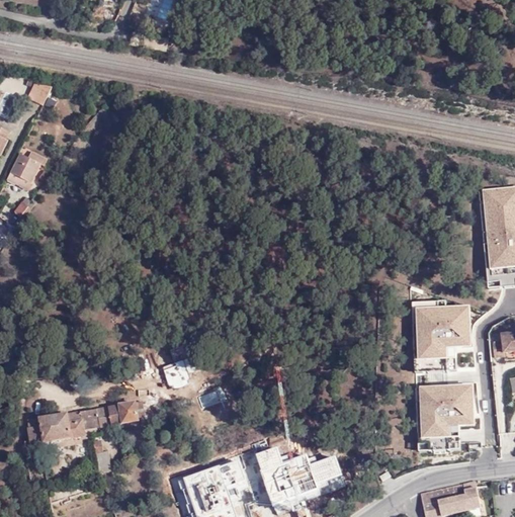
[(156,50),(164,51),(165,41),(157,40),(156,50)]
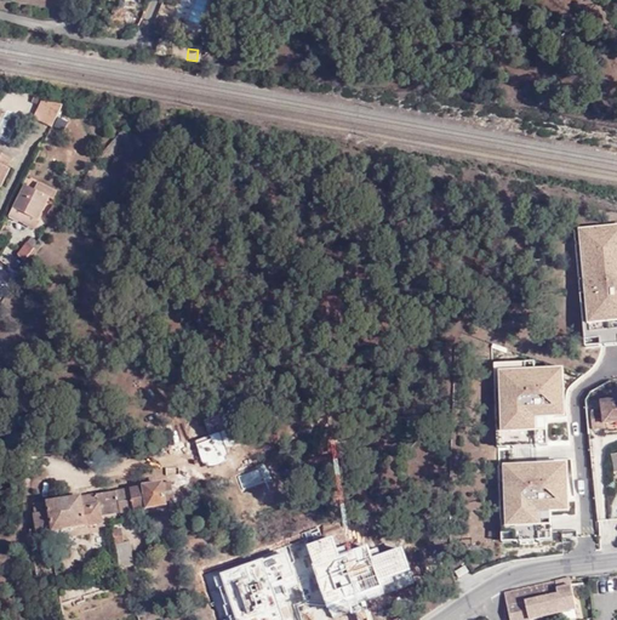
[(41,94),(39,100),(62,104),(64,100),(41,94)]
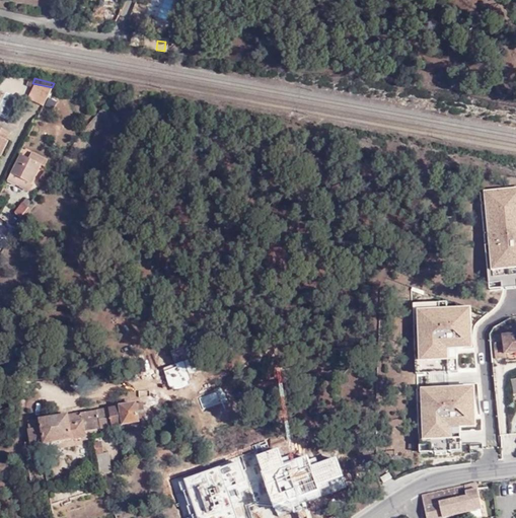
[(52,87),(32,83),(25,99),(42,106),(52,87)]
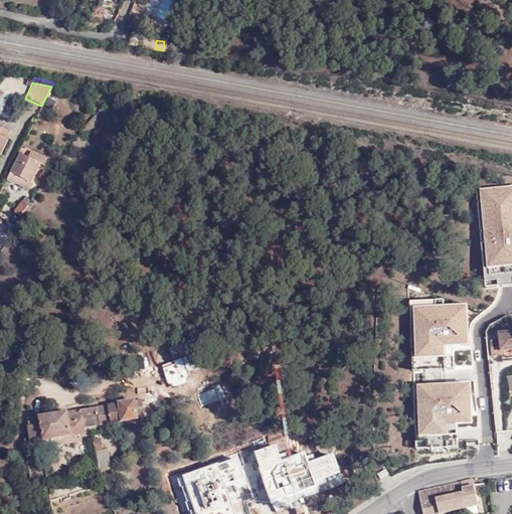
[(28,156),(19,152),(10,170),(30,181),(39,163),(42,165),(46,159),(30,151),(28,156)]
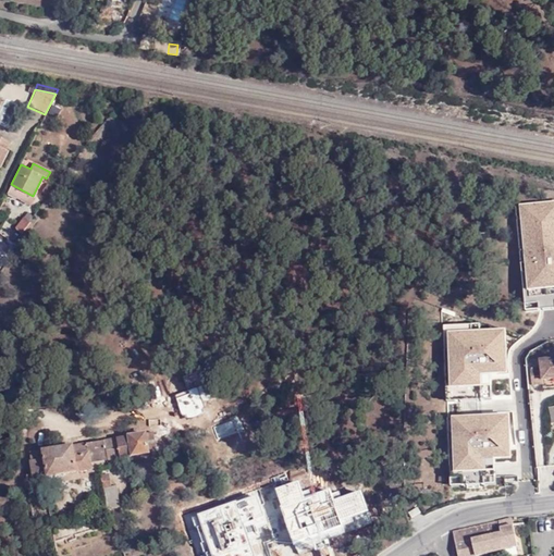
[(42,192),(50,197),(56,189),(49,183),(42,192)]
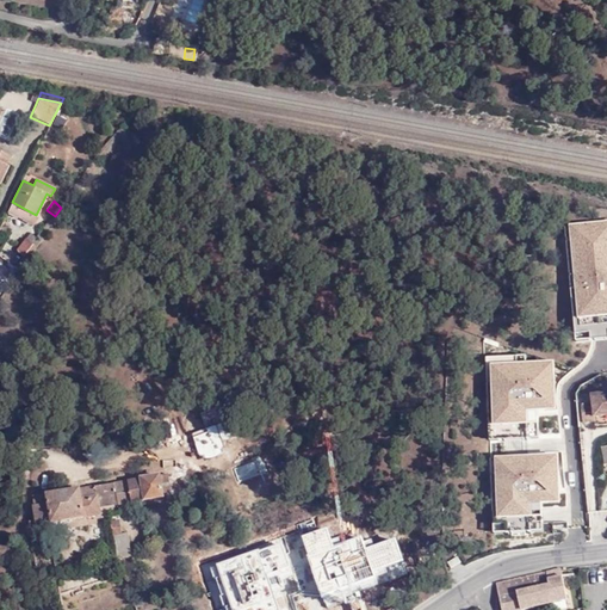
[(12,202),(10,202),(6,209),(32,221),(36,215),(12,202)]
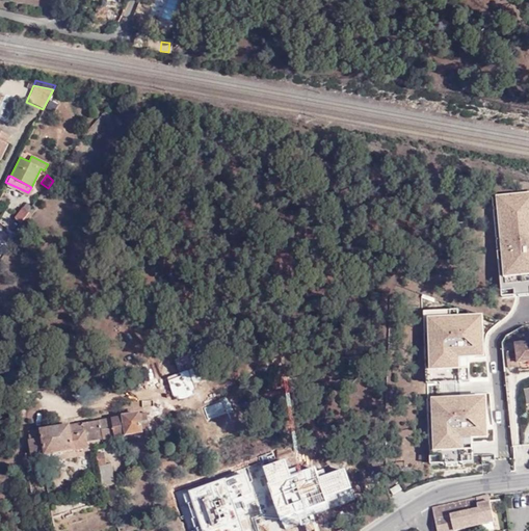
[(516,294),(528,293),(528,190),(492,193),(496,250),(500,249),(502,285),(514,284),(516,294)]
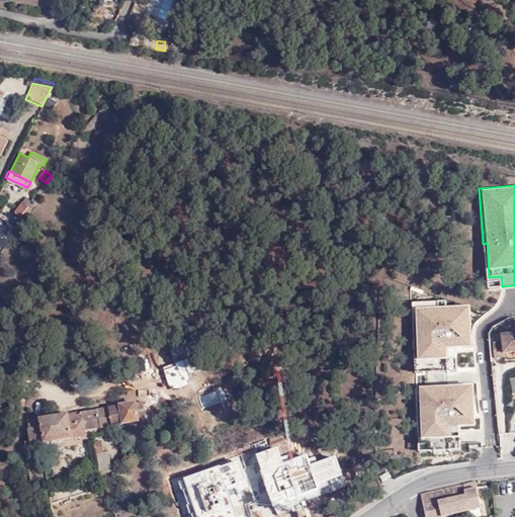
[(12,212),(18,218),(26,206),(20,201),(12,212)]
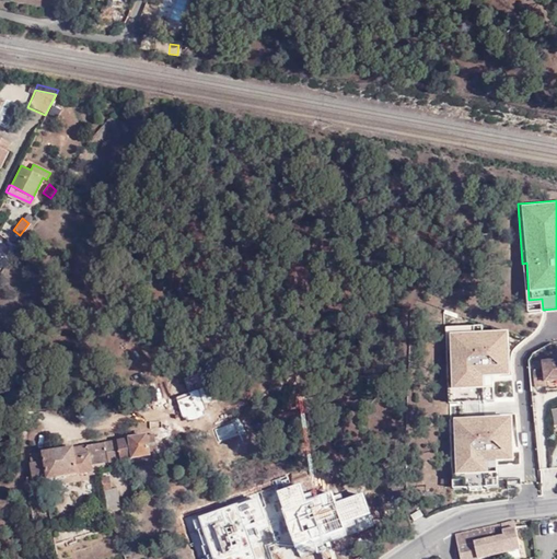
[(510,374),(509,328),(449,330),(451,403),(494,400),(494,374),(510,374)]
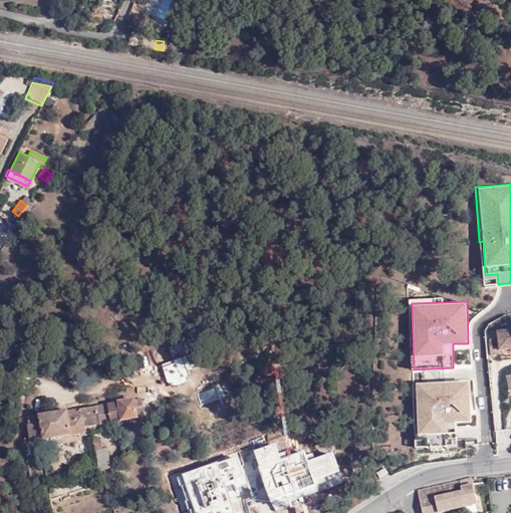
[(497,341),(486,342),(488,357),(498,356),(498,352),(510,350),(510,331),(495,333),(497,341)]
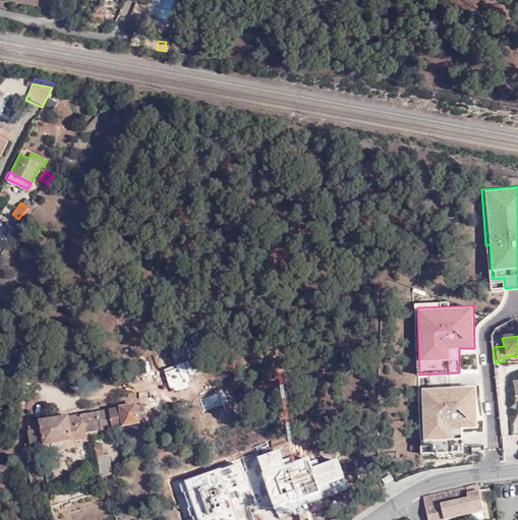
[(476,385),(421,387),(423,440),(464,439),(463,428),(478,427),(476,385)]
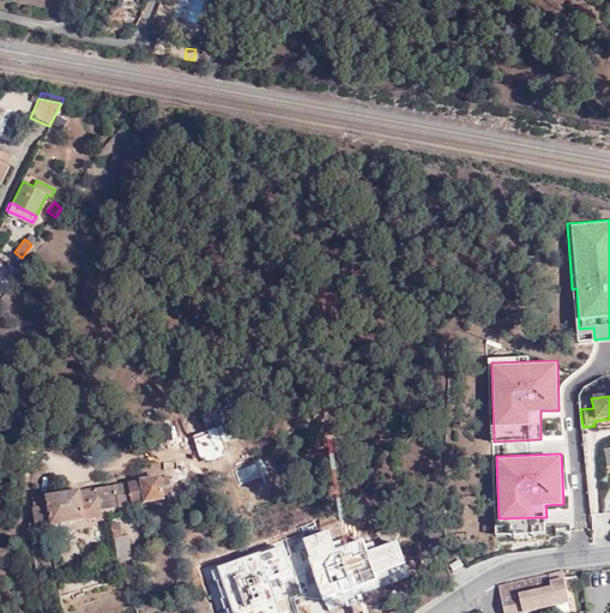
[(36,529),(98,517),(97,510),(95,496),(114,491),(118,506),(136,503),(137,506),(144,505),(144,502),(162,499),(161,494),(170,493),(167,475),(30,500),(36,529)]
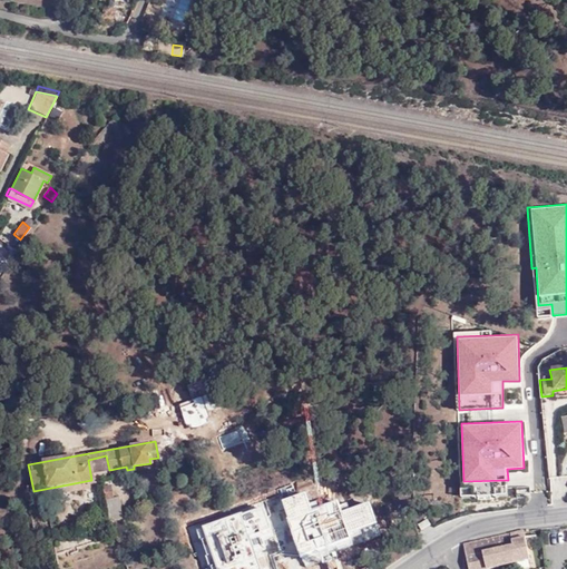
[(90,473),(109,470),(106,455),(88,460),(90,473)]
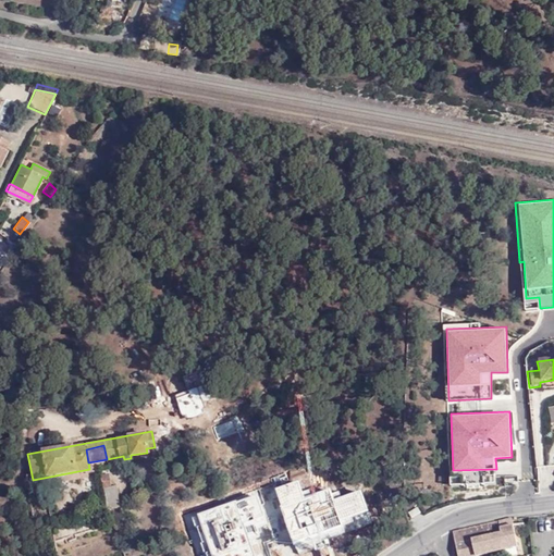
[(494,471),(472,471),(472,482),(494,483),(494,471)]
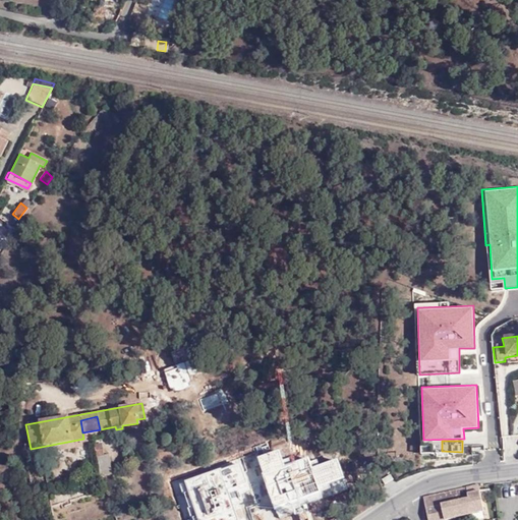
[(97,444),(90,446),(93,458),(100,456),(97,444)]
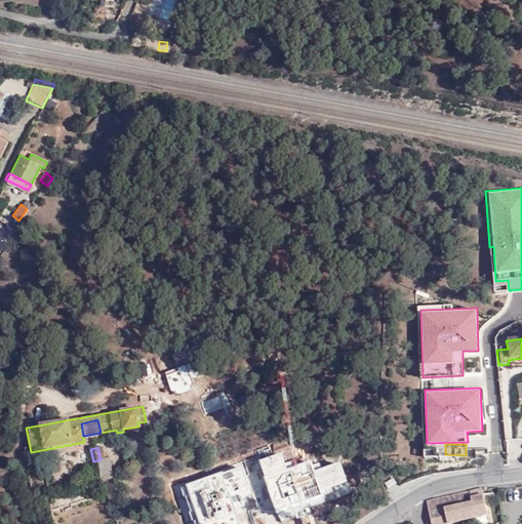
[(111,479),(106,458),(101,459),(93,461),(98,481),(111,479)]
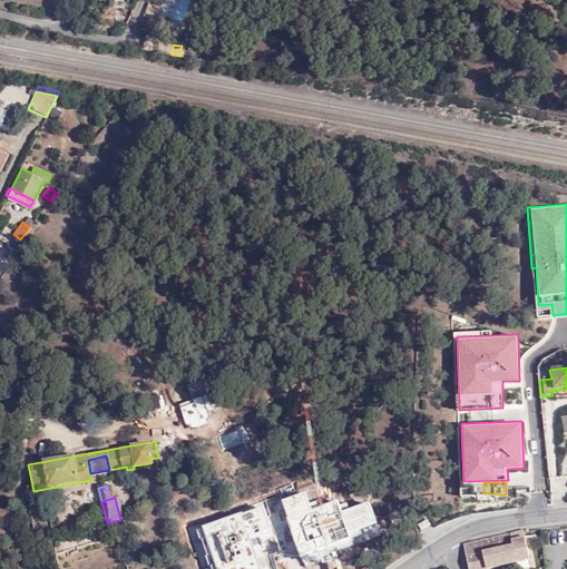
[(492,568),(527,561),(520,531),(460,546),(466,568),(492,568)]
